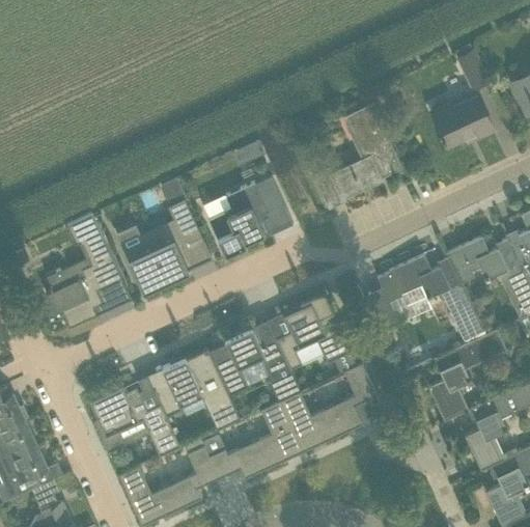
[(475,53),(470,45),(455,52),(459,60),(458,60),(473,90),(490,82),(475,53)]
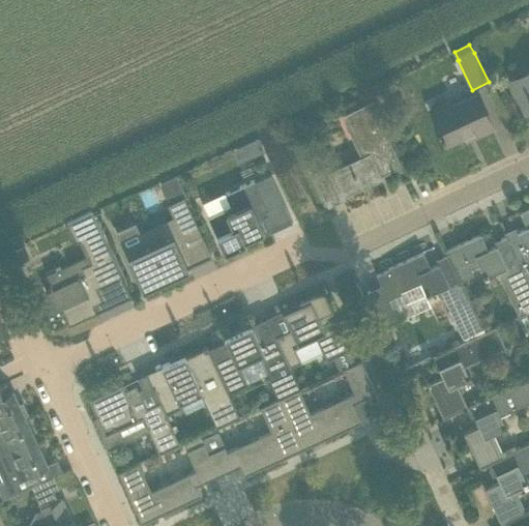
[(433,119),(447,147),(473,135),(475,140),(493,132),(476,97),(433,119)]
